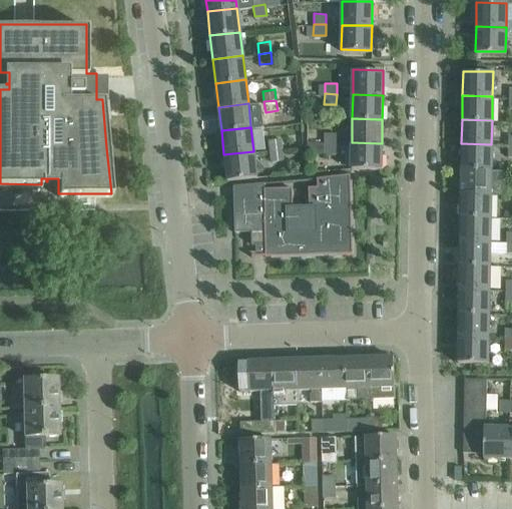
[(324,141),(336,142),(336,131),(324,131),(324,141)]
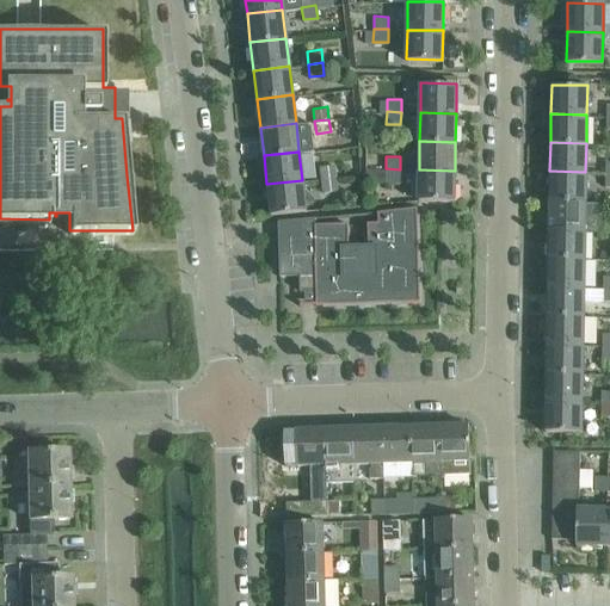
[(321,178),(336,177),(334,164),(320,165),(321,178)]
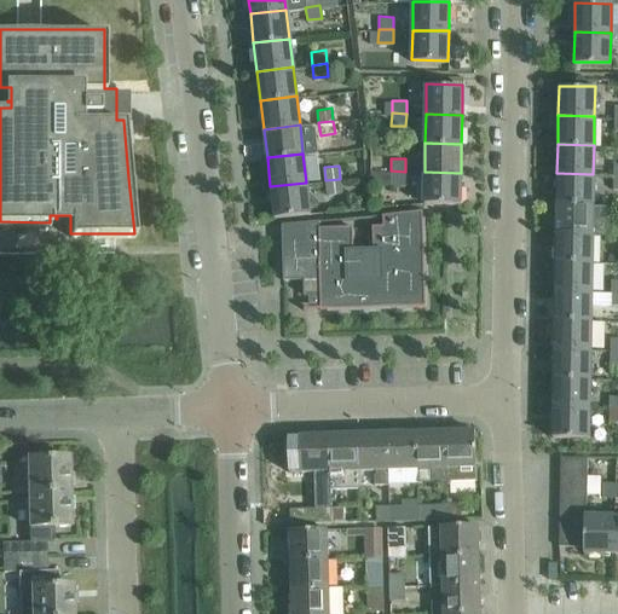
[(405,172),(391,171),(390,184),(404,184),(405,172)]
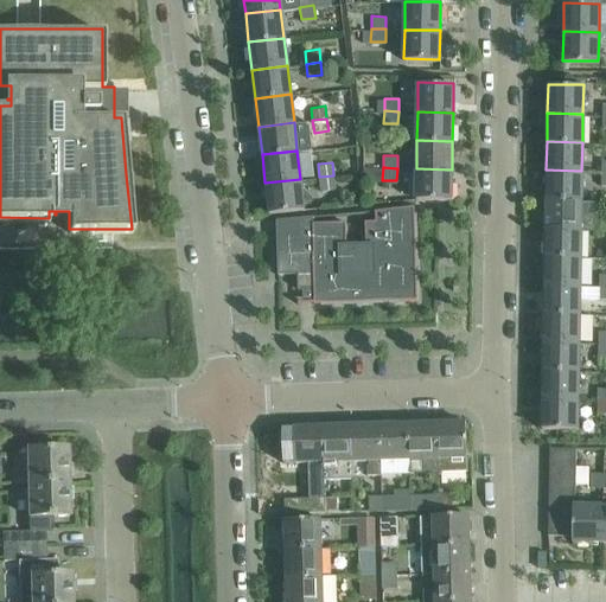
[(451,198),(452,170),(416,168),(415,198),(451,198)]
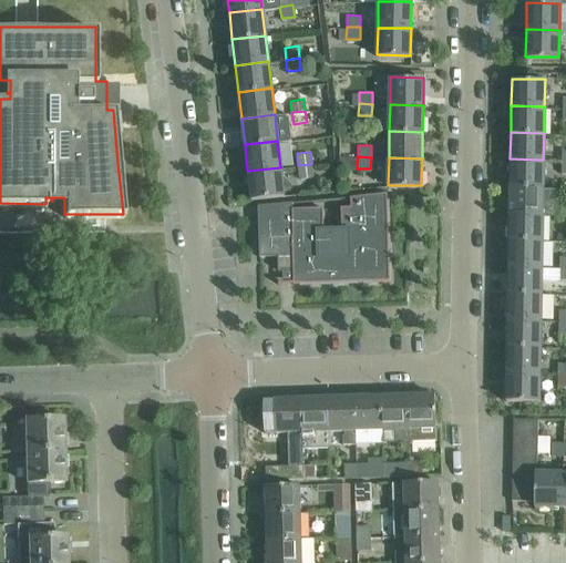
[(543,160),(510,159),(510,185),(543,186),(543,160)]
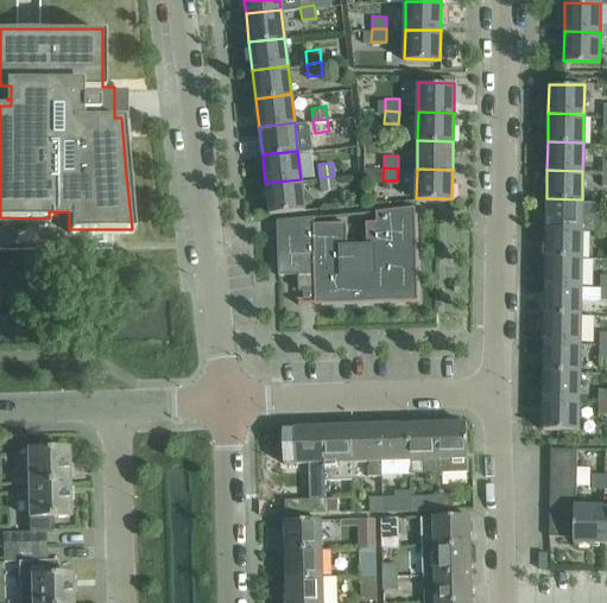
[(334,176),(320,177),(321,189),(335,188),(334,176)]
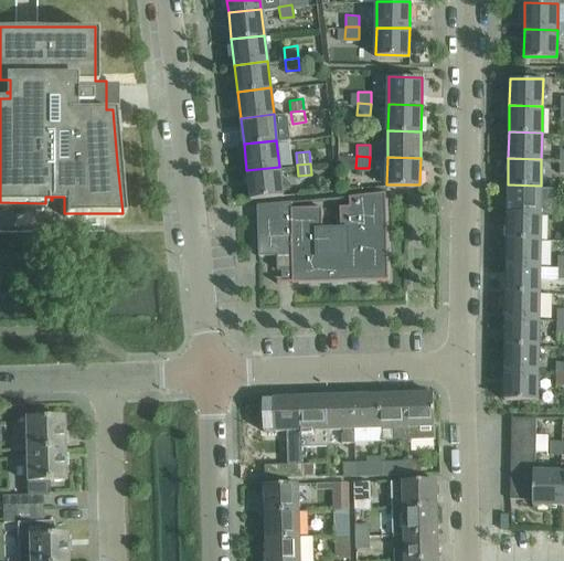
[(279,167),(246,170),(249,198),(283,193),(279,167)]
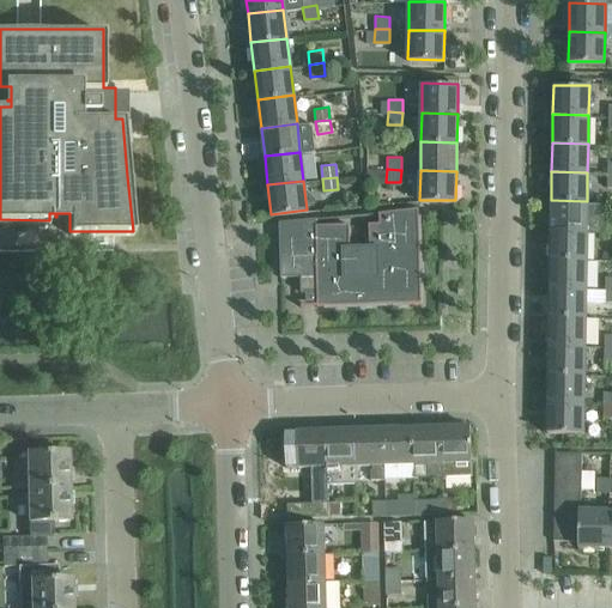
[(587,201),(551,200),(550,229),(586,230),(587,201)]
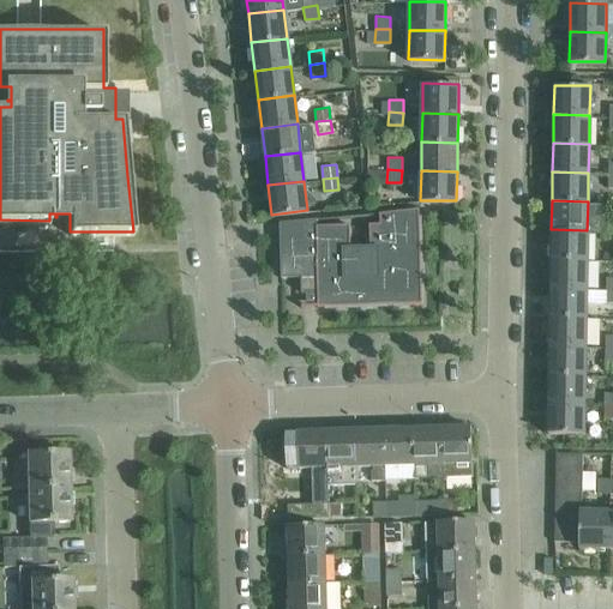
[(316,218),(278,221),(281,276),(300,275),(300,290),(317,289),(317,305),(421,302),(419,207),(379,212),(379,223),(368,223),(368,247),(350,248),(349,224),(316,225),(316,218)]
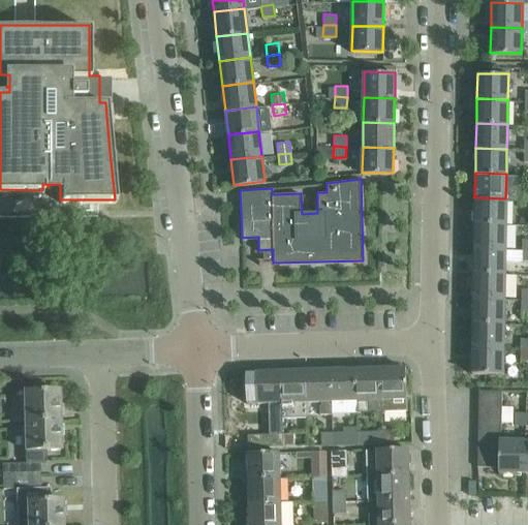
[(505,198),(474,197),(474,222),(505,223),(505,198)]
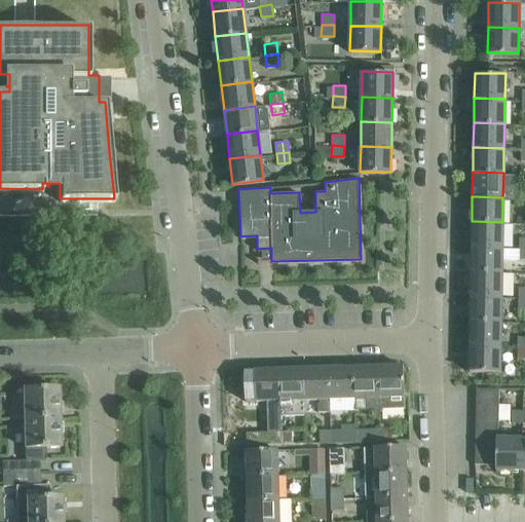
[(502,222),(472,221),(471,247),(501,247),(502,222)]
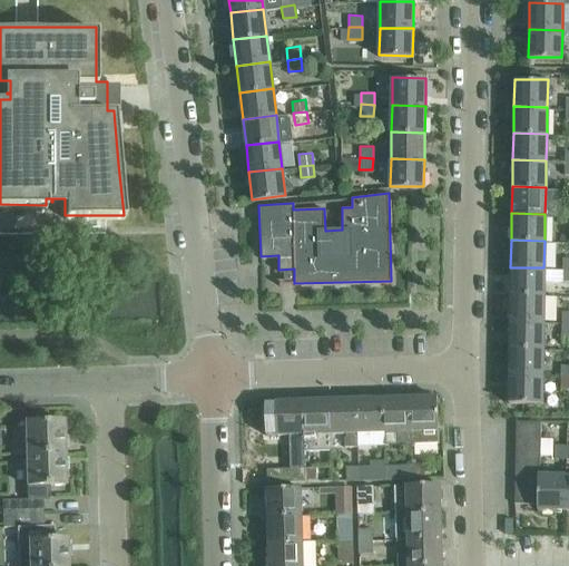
[(543,267),(510,267),(510,293),(543,294),(543,267)]
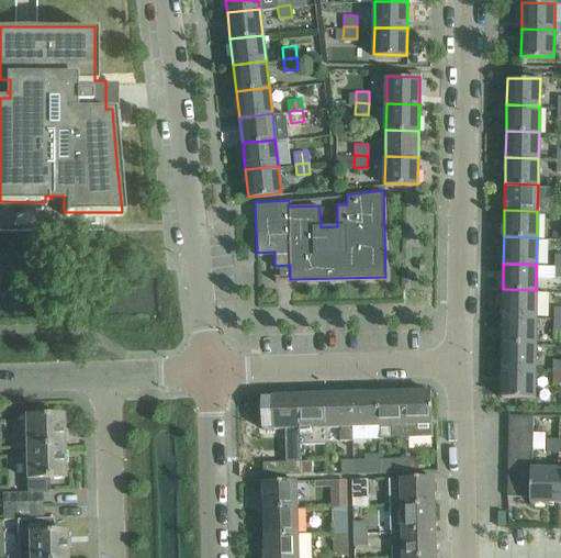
[(536,290),(503,289),(503,315),(536,316),(536,290)]
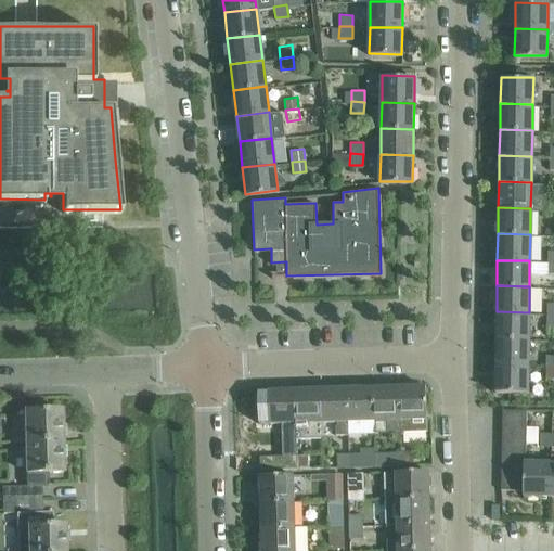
[(529,312),(497,311),(495,338),(528,338),(529,312)]
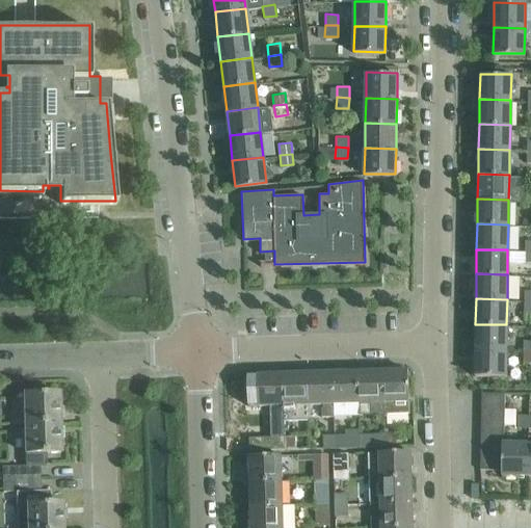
[(506,324),(475,324),(475,348),(506,349),(506,324)]
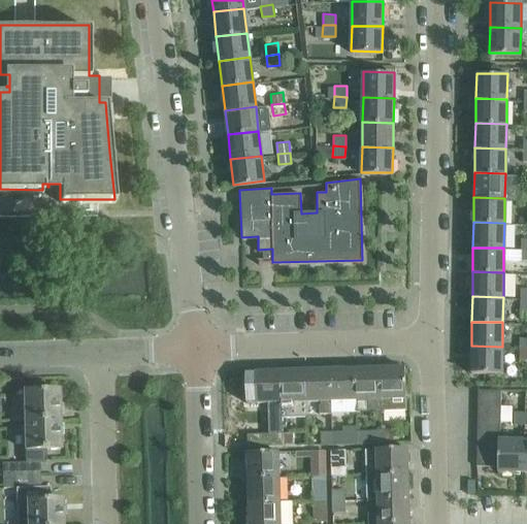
[(501,372),(502,347),(471,346),(470,371),(501,372)]
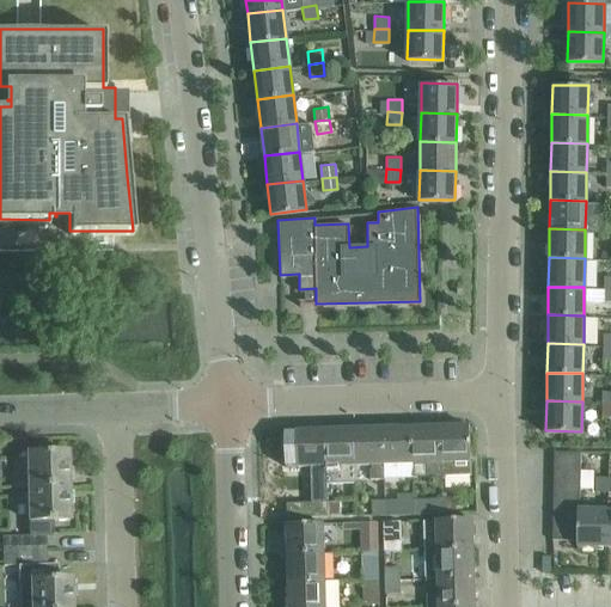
[(610,415),(610,402),(602,402),(600,415),(610,415)]
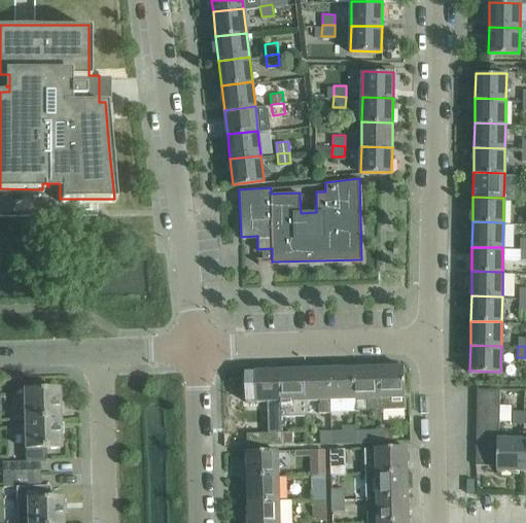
[(379,365),(353,367),(354,397),(366,397),(367,409),(380,408),(379,365)]
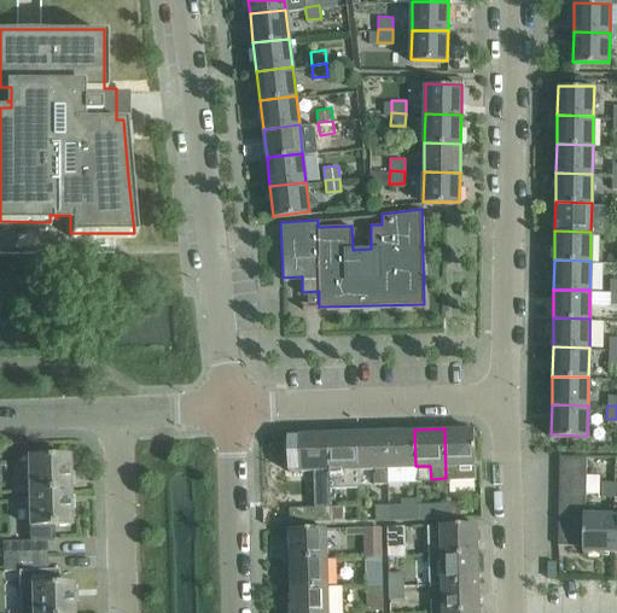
[(473,428),(444,428),(446,478),(475,478),(475,465),(473,428)]
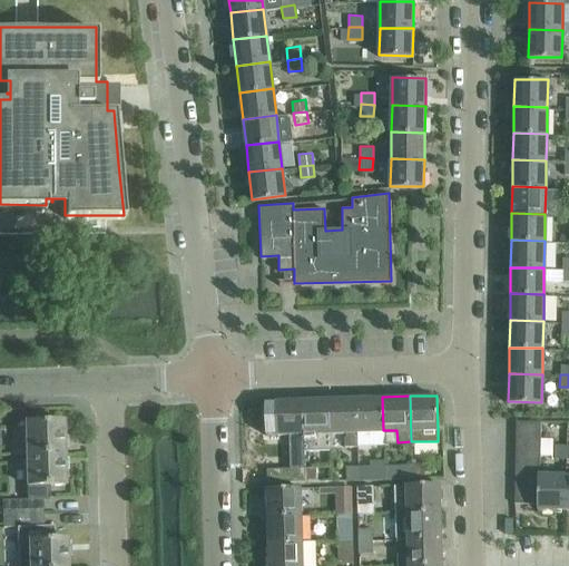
[(383,430),(382,397),(355,398),(356,431),(383,430)]
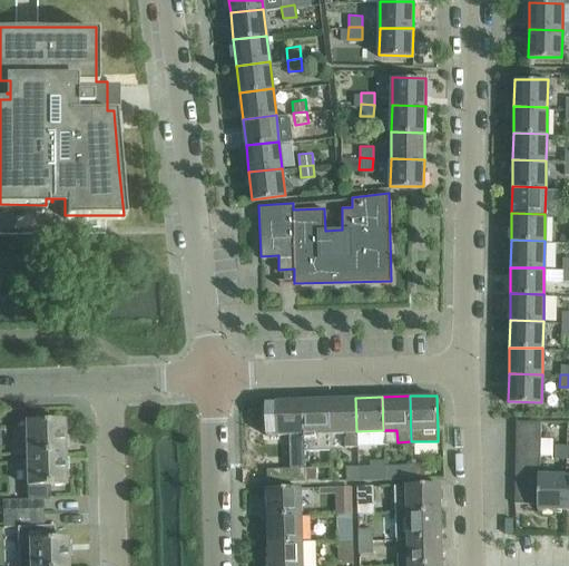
[(331,448),(330,431),(330,398),(303,399),(304,449),(331,448)]
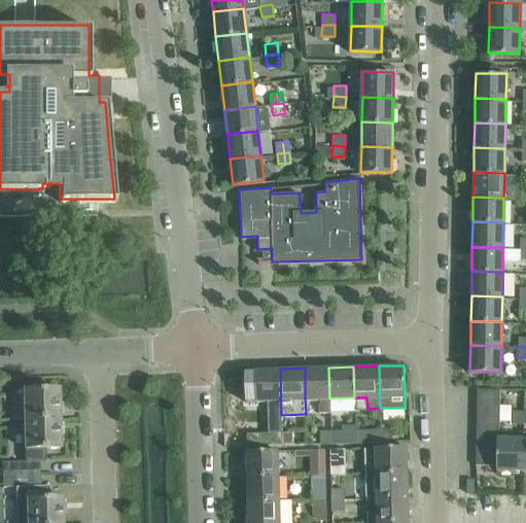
[(328,368),(305,368),(305,398),(319,398),(319,403),(318,403),(318,411),(330,411),(330,410),(329,398),(328,368)]
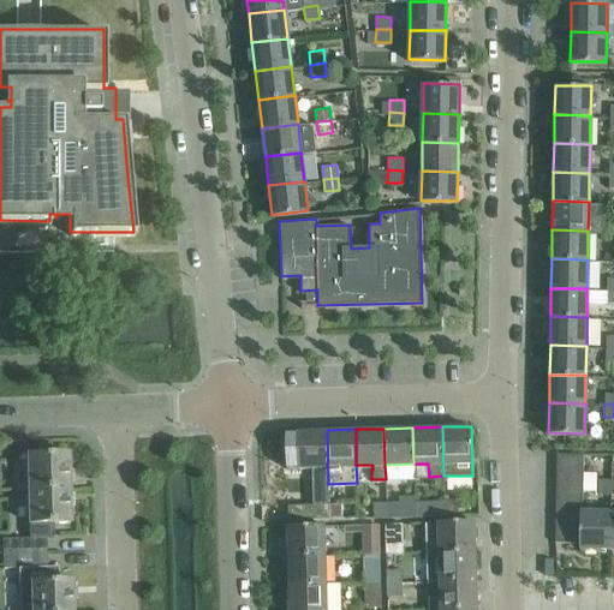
[(287,503),(287,518),(329,516),(328,502),(328,484),(327,430),(285,431),(286,467),(311,466),(311,502),(287,503)]
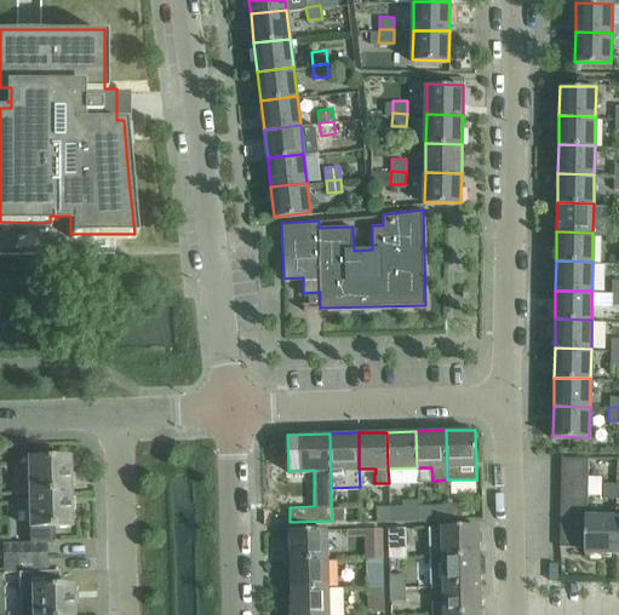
[(12,490),(27,490),(68,489),(67,454),(27,455),(27,461),(12,461),(12,490)]
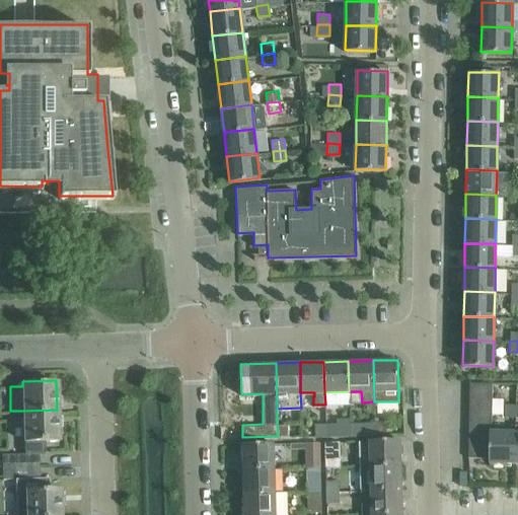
[(469,381),(468,393),(492,394),(492,382),(469,381)]
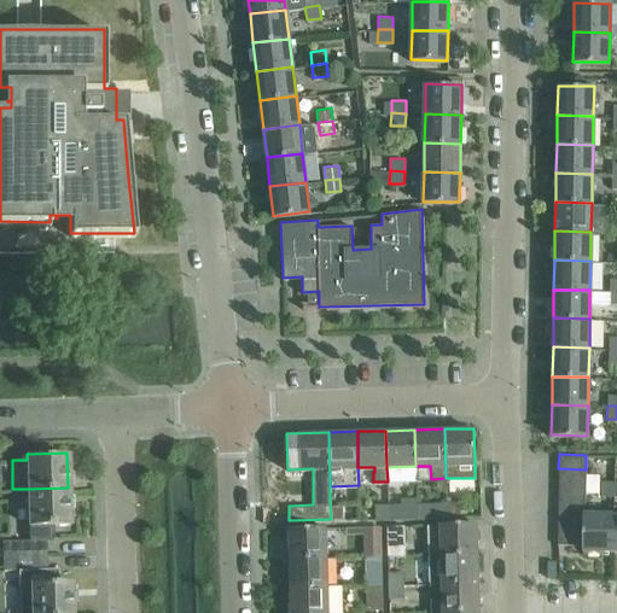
[(558,468),(558,484),(586,484),(586,470),(558,468)]
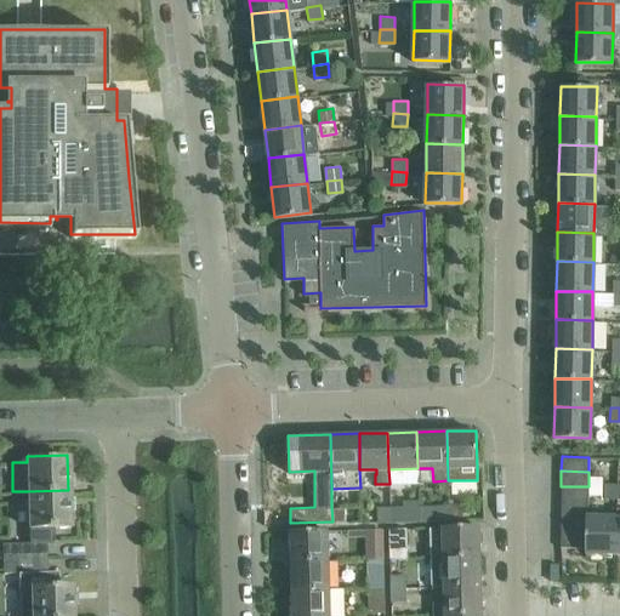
[(603,497),(616,497),(616,483),(603,483),(603,497)]
